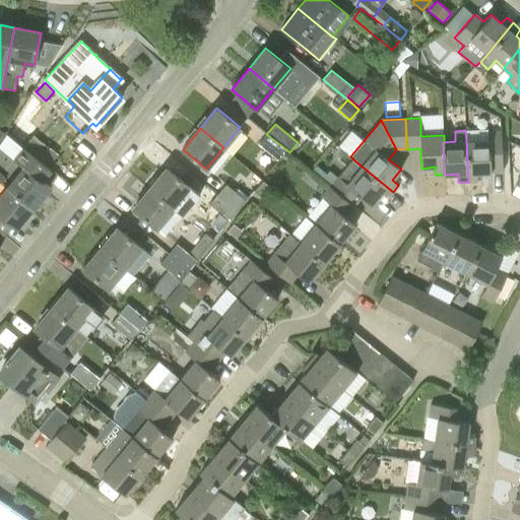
[(489,140),(466,141),(468,182),(477,181),(477,173),(503,172),(501,130),(489,131),(489,140)]
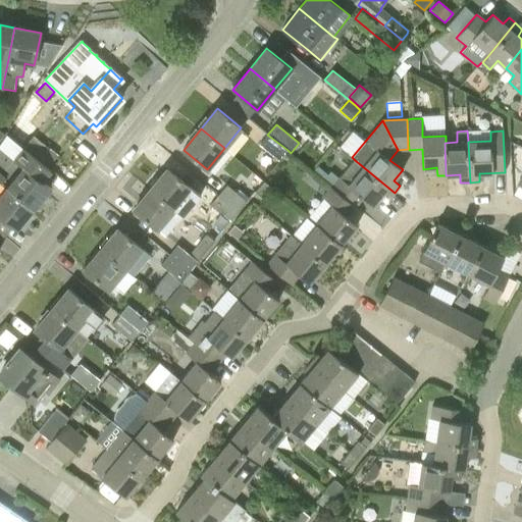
[(14,155),(24,143),(10,132),(1,144),(14,155)]
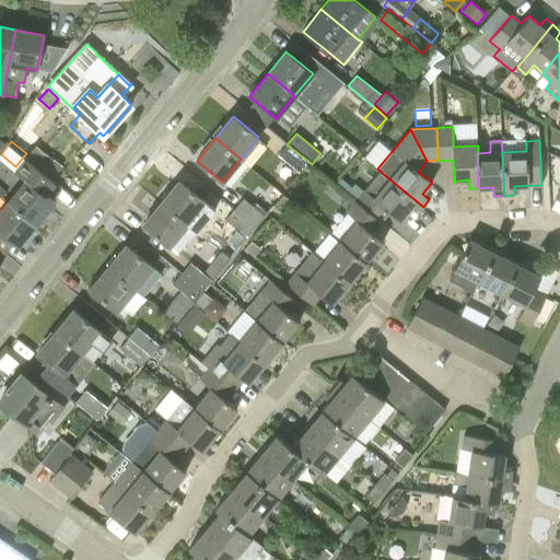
[(287,144),(279,154),(300,171),(308,161),(287,144)]
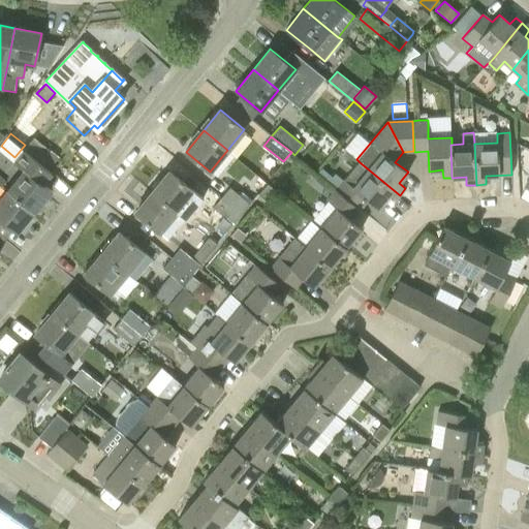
[(8,190),(8,191),(33,212),(51,190),(42,184),(52,173),(48,169),(40,163),(25,151),(14,163),(25,170),(13,185),(8,190)]
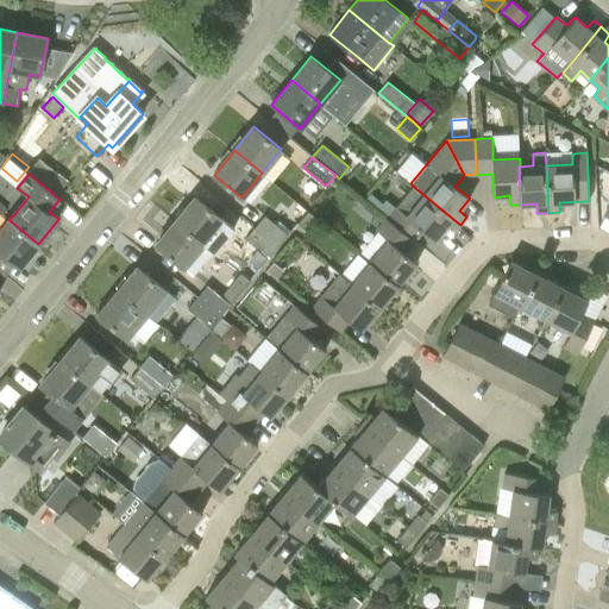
[(58,174),(46,188),(55,195),(68,181),(58,174)]
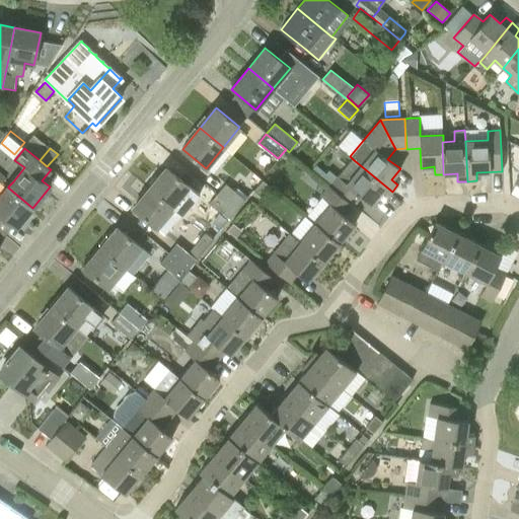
[(329,187),(353,206),(361,197),(371,205),(379,194),(385,199),(392,192),(353,159),(329,187)]
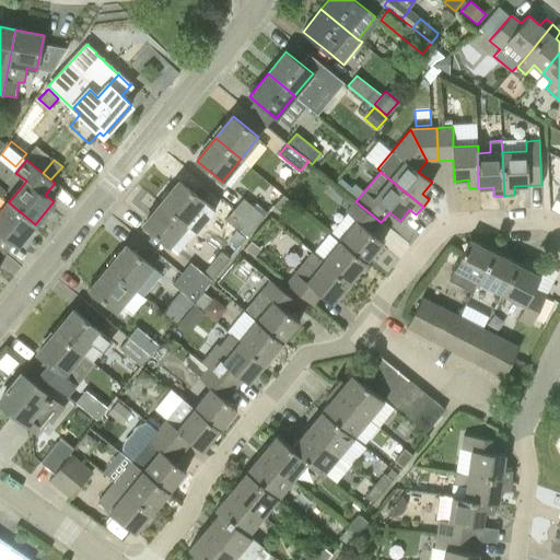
[(347,193),(351,186),(340,177),(336,183),(347,193)]
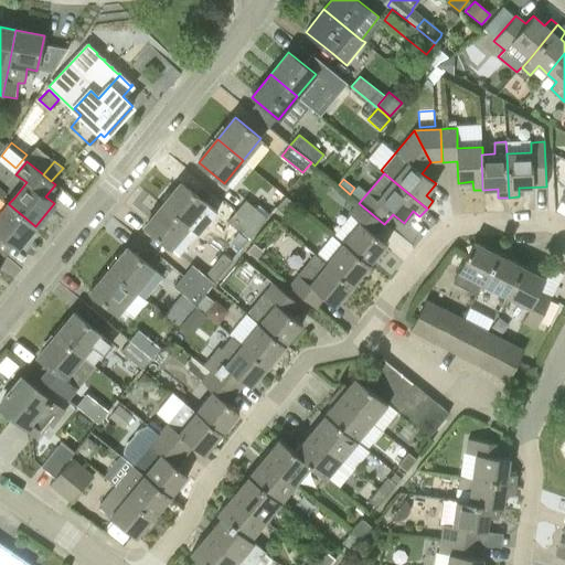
[(206,204),(208,204),(181,182),(163,205),(198,233),(215,211),(206,204)]
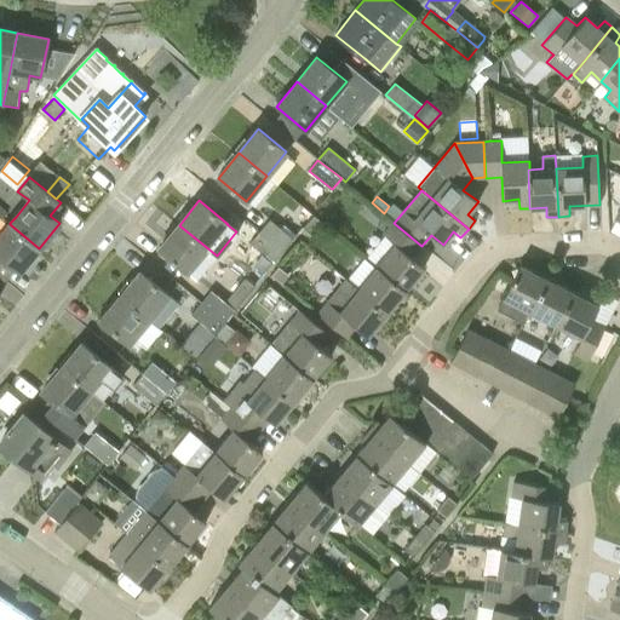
[(0,214),(10,223),(16,217),(0,204),(0,214)]
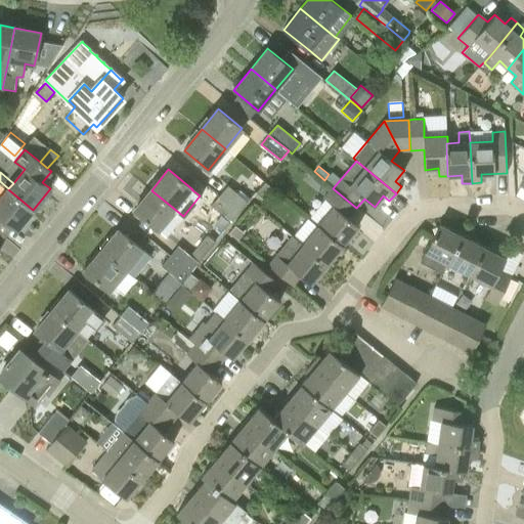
[(265,181),(256,192),(264,199),(272,187),(265,181)]
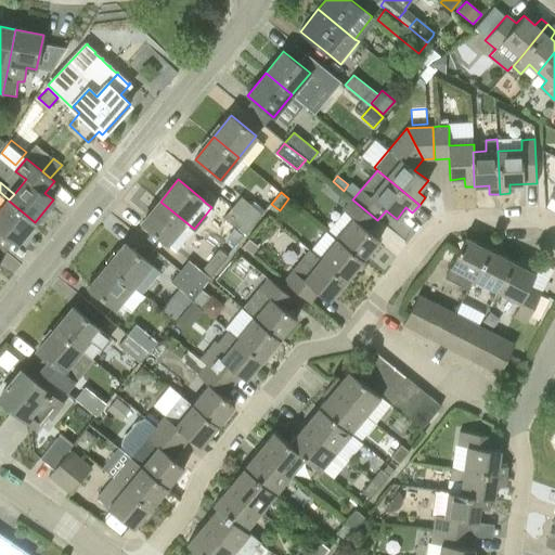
[(241,196),(232,207),(254,223),(261,214),(241,196)]
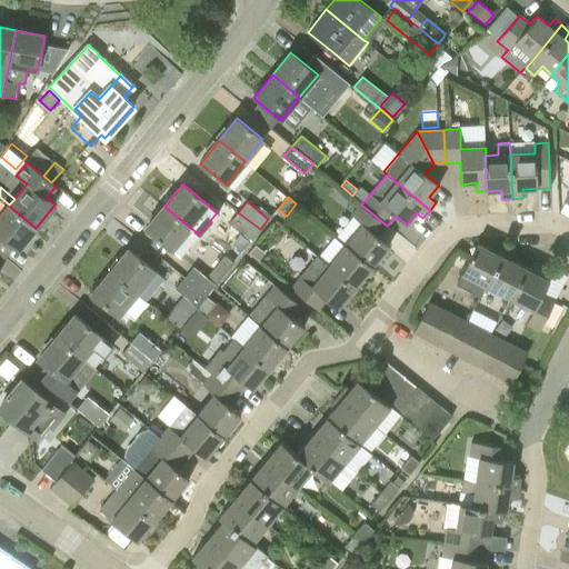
[(350,213),(352,216),(337,236),(346,245),(372,266),(389,245),(378,236),(387,226),(361,205),(359,203),(350,213)]
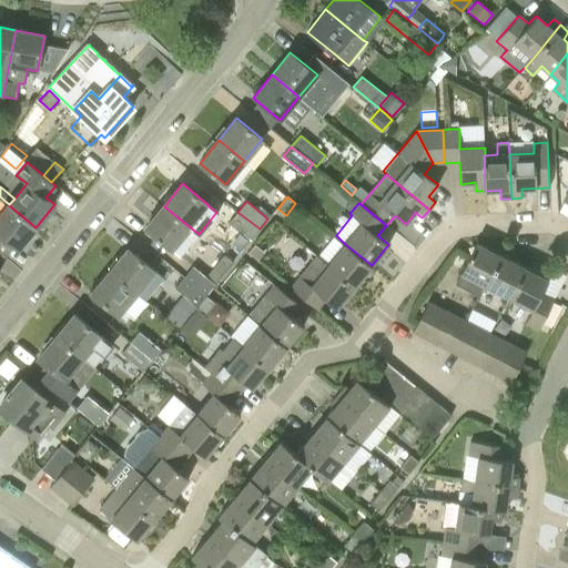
[(36,227),(9,205),(0,215),(0,235),(17,250),(36,227)]
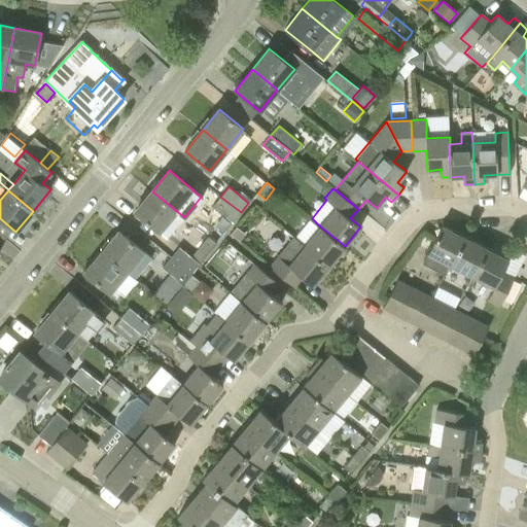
[(184,217),(152,191),(135,212),(160,232),(160,231),(168,237),(184,217)]
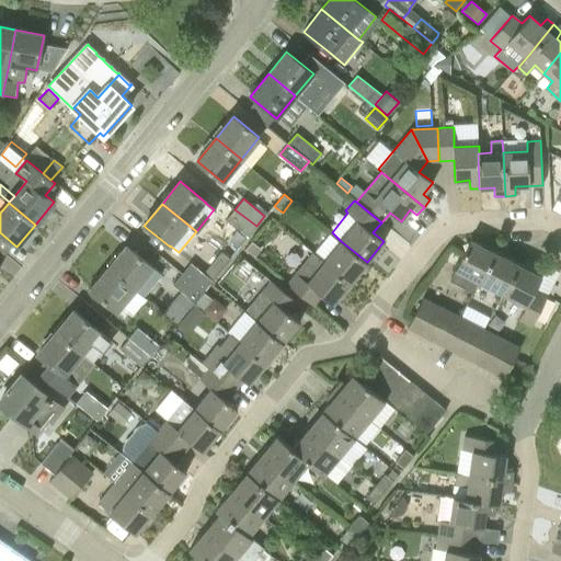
[(235,209),(227,219),(238,228),(249,237),(256,226),(235,209)]
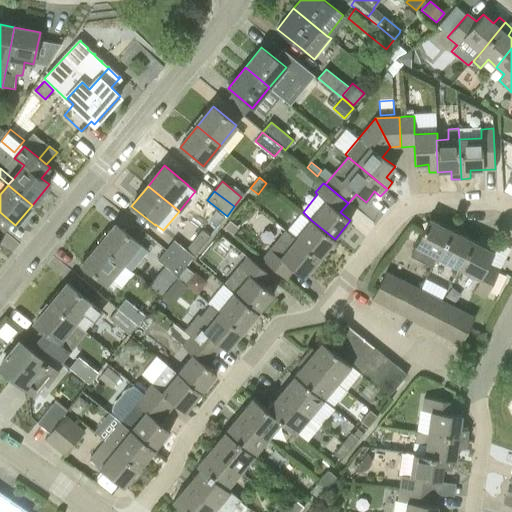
[(296,238),(320,258),(335,239),(311,220),(310,220),(303,215),(297,223),(303,229),(296,238)]
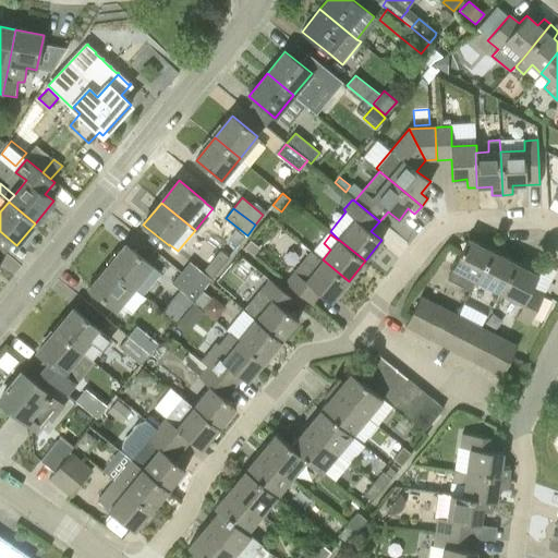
[(468,239),(447,278),(471,290),(476,280),(492,251),(468,239)]
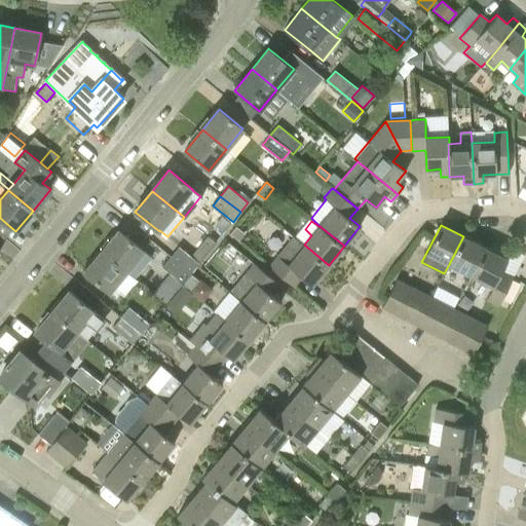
[(237,241),(243,234),(233,226),(227,234),(237,241)]
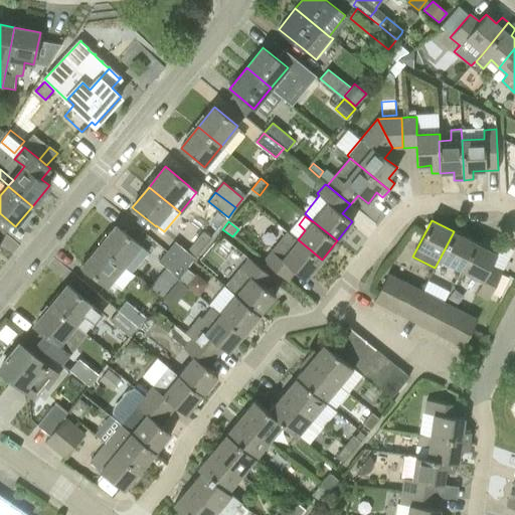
[(124,266),(140,244),(117,225),(100,246),(124,266)]
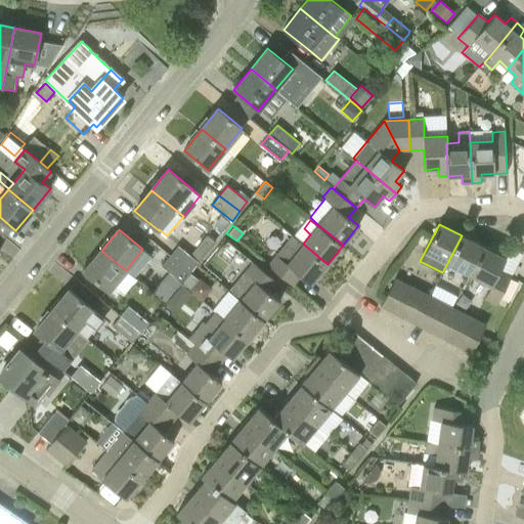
[(206,234),(190,255),(199,262),(215,242),(206,234)]
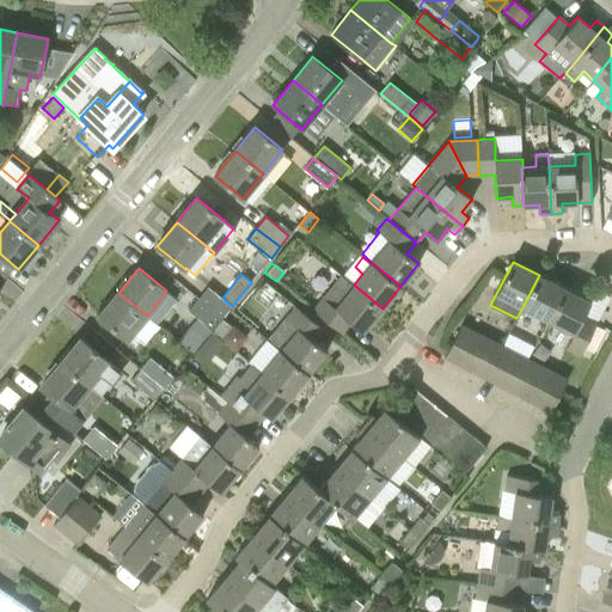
[(341,275),(313,310),(342,334),(352,322),(363,331),(383,308),(354,285),(341,275)]
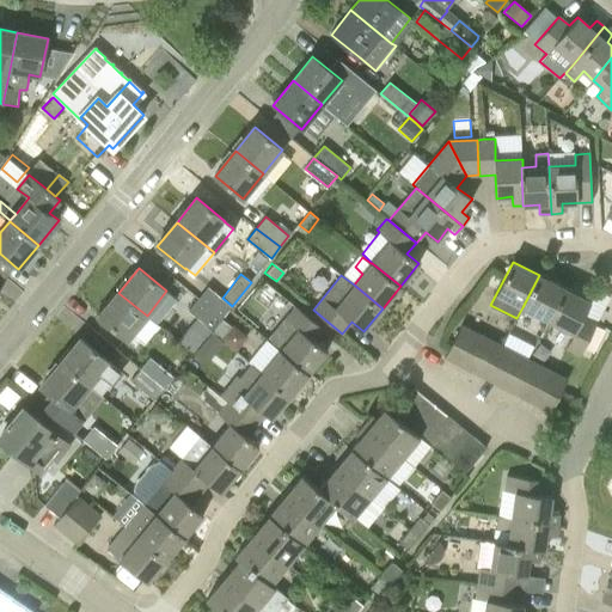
[(539,275),(522,307),(548,320),(564,288),(539,275)]
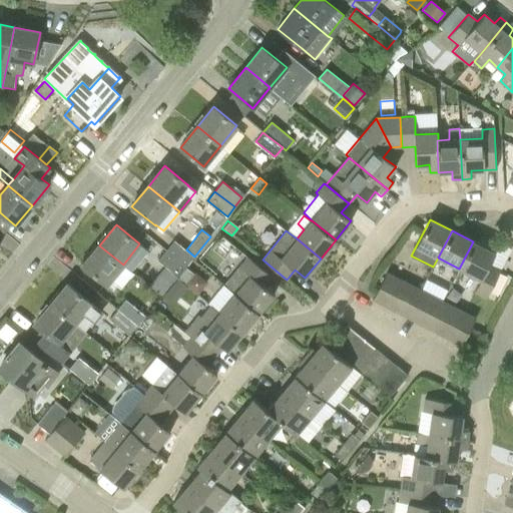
[(194,257),(186,249),(174,240),(166,250),(186,267),(194,257)]
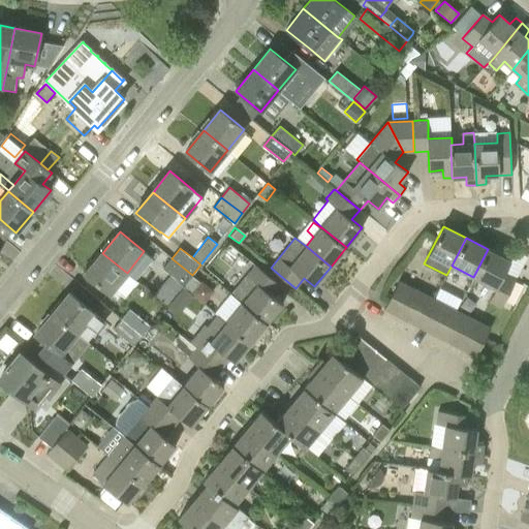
[(496,288),(490,301),(501,307),(516,278),(504,272),(510,260),(488,249),(473,277),(496,288)]
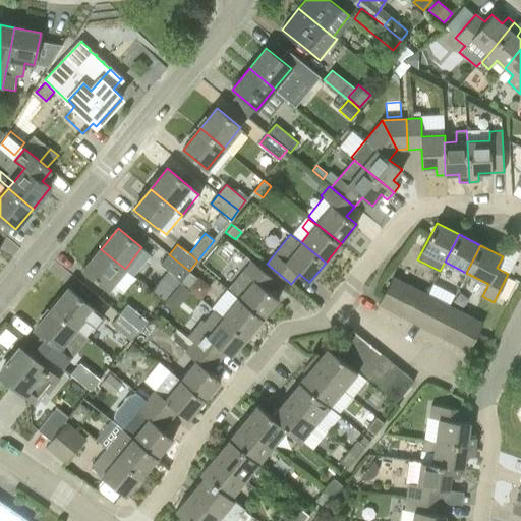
[(83,271),(108,290),(125,269),(101,249),(83,271)]
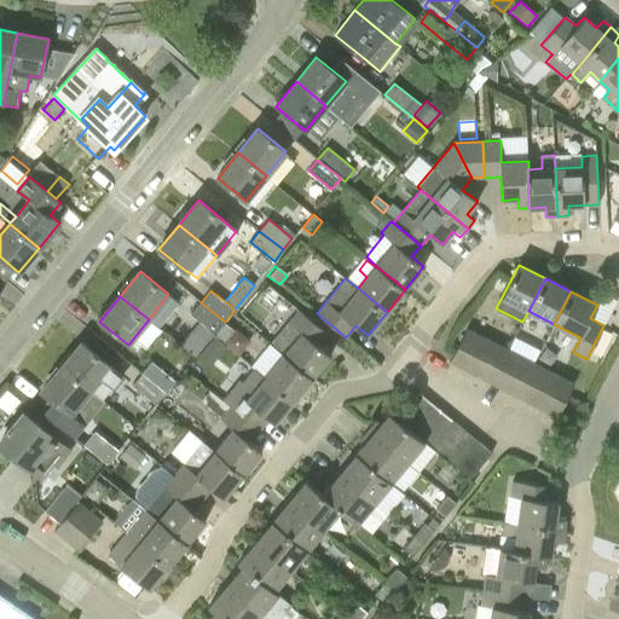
[(191,313),(215,333),(225,322),(201,302),(191,313)]
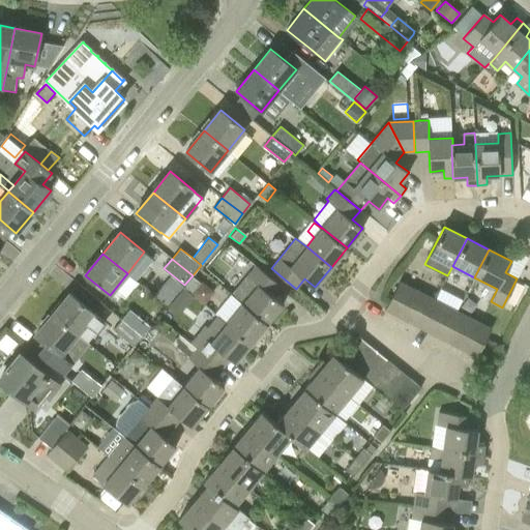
[(256,265),(232,294),(267,323),(270,324),(286,304),(275,296),(283,287),(256,265)]
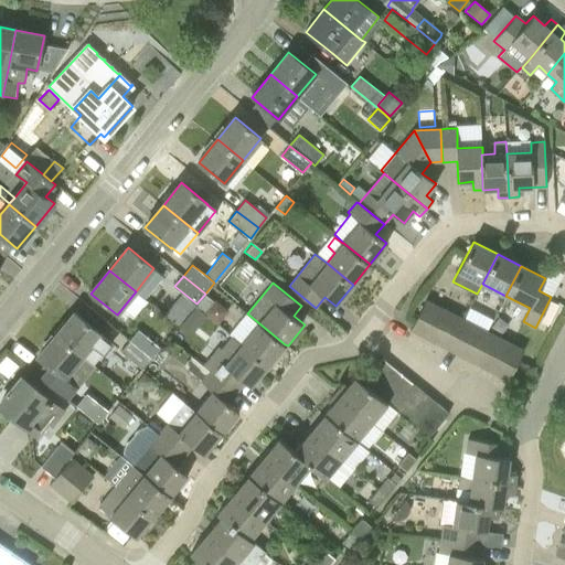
[(196,304),(195,306),(204,312),(214,301),(205,294),(196,304)]
